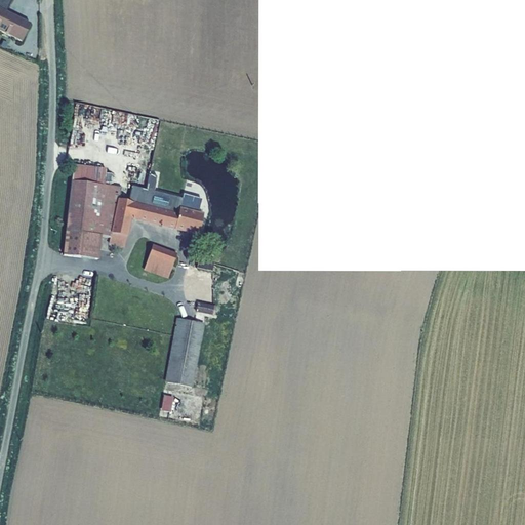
[(0,0),(0,31),(22,41),(31,23),(6,11),(10,0),(0,0)]
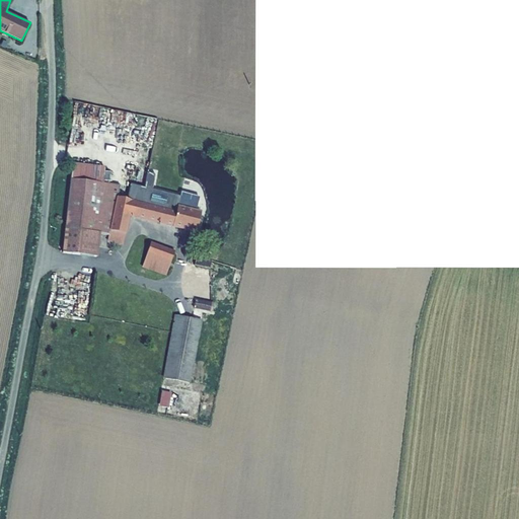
[(100,234),(108,235),(107,240),(122,245),(124,233),(126,234),(129,216),(196,232),(201,211),(196,210),(199,197),(180,192),(179,196),(151,189),(155,174),(147,172),(144,188),(131,184),(127,199),(117,197),(120,184),(107,183),(102,182),(103,171),(104,167),(72,164),(62,252),(97,256),(100,234)]
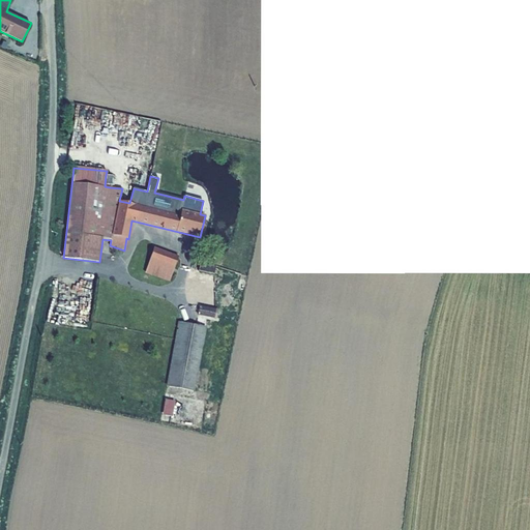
[(145,273),(169,282),(178,257),(153,247),(145,273)]
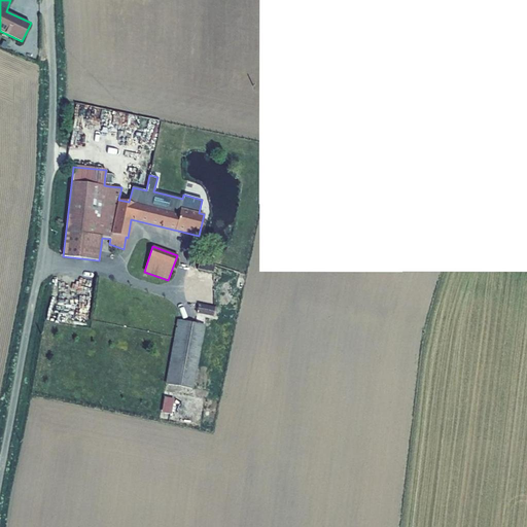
[(215,264),(198,260),(196,269),(213,273),(215,264)]
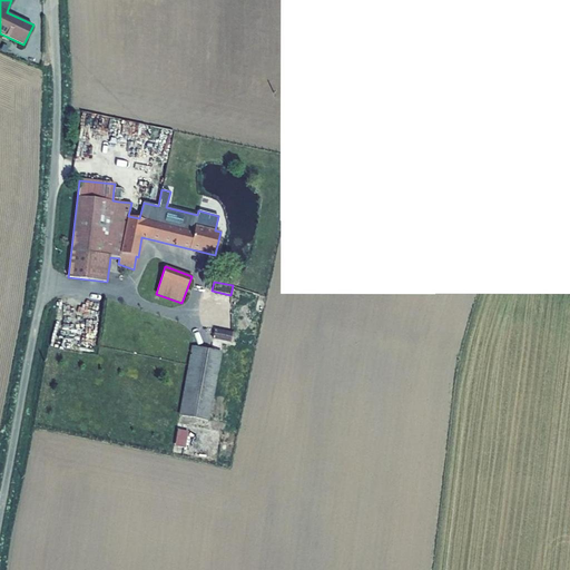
[(212,338),(231,343),(233,332),(214,328),(212,338)]
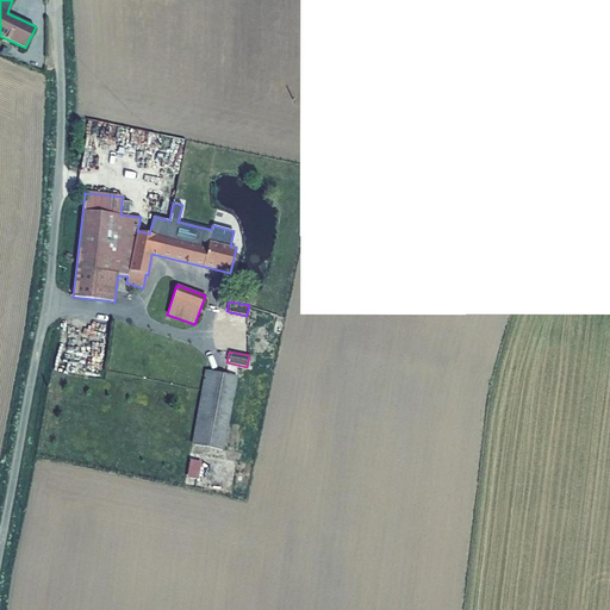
[(237,375),(205,369),(191,444),(224,450),(237,375)]
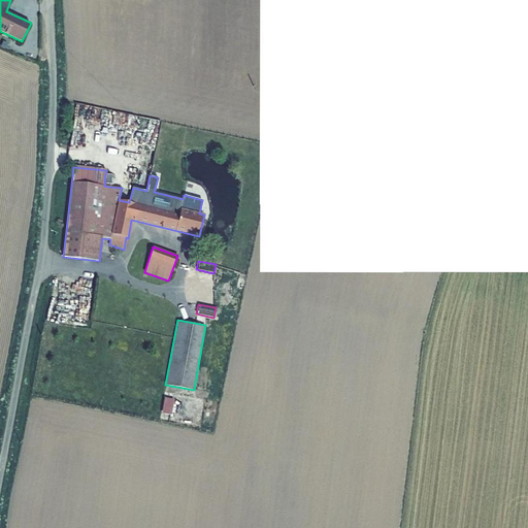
[(164,397),(162,413),(171,415),(174,398),(164,397)]
